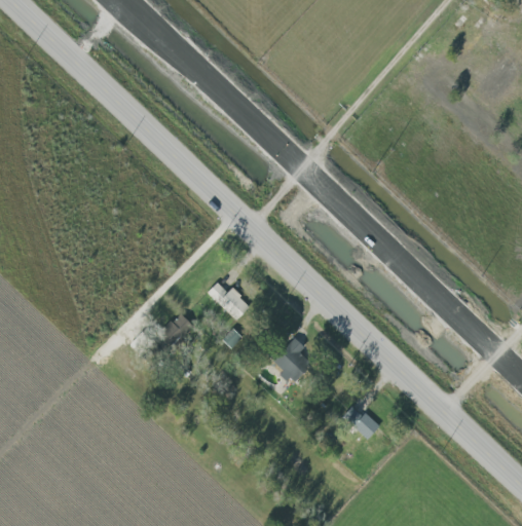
[(232,289),(228,293),(217,283),(208,293),(237,321),(251,306),(232,289)]
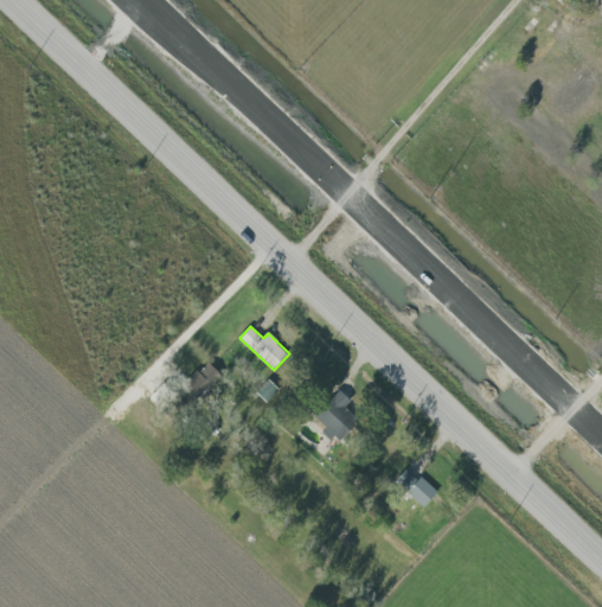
[(194,395),(218,374),(209,363),(185,384),(194,395)]
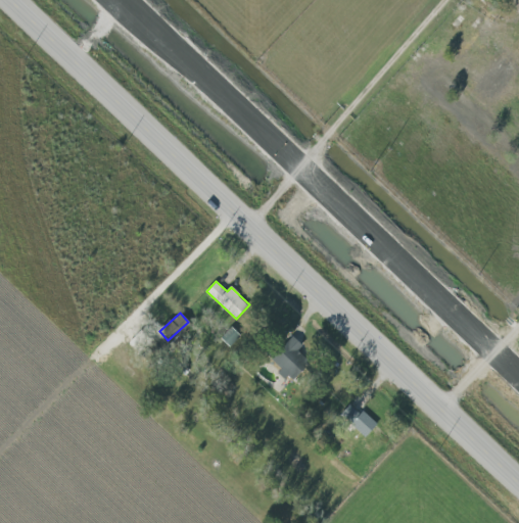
[(222,339),(232,347),(242,336),(232,328),(222,339)]
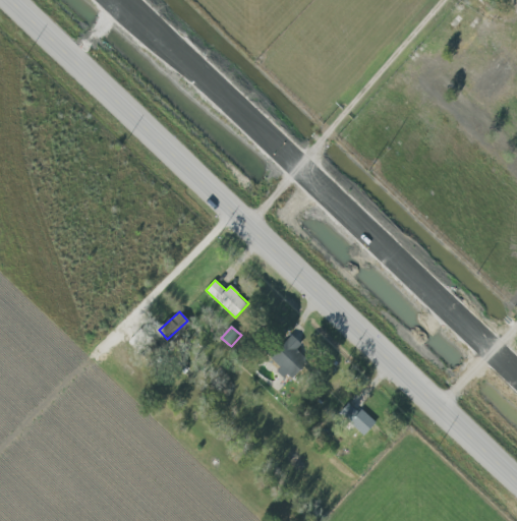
[(269,359),(286,375),(308,351),(291,335),(269,359)]
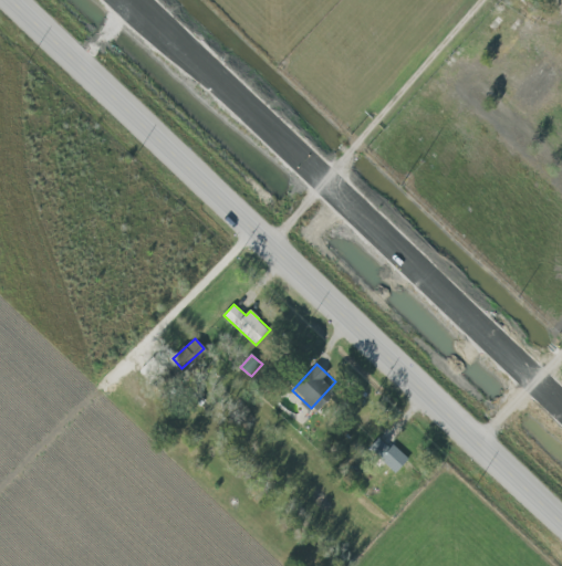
[(409,459),(394,444),(391,448),(382,440),(372,450),(396,473),(409,459)]
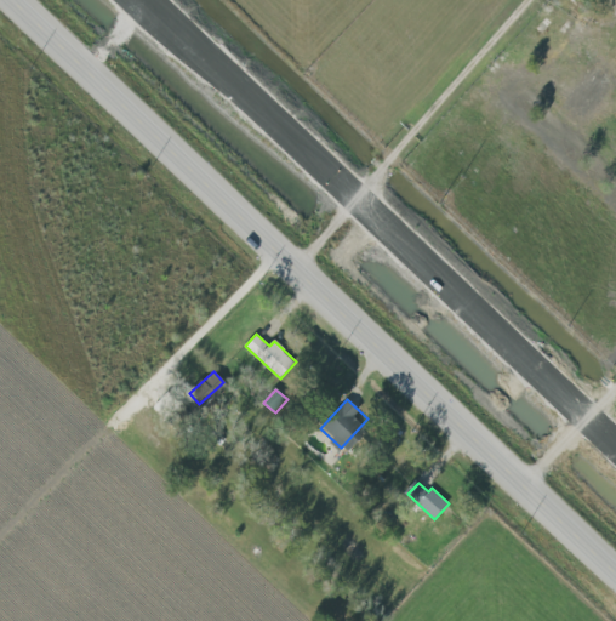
All buildings are outlined.
